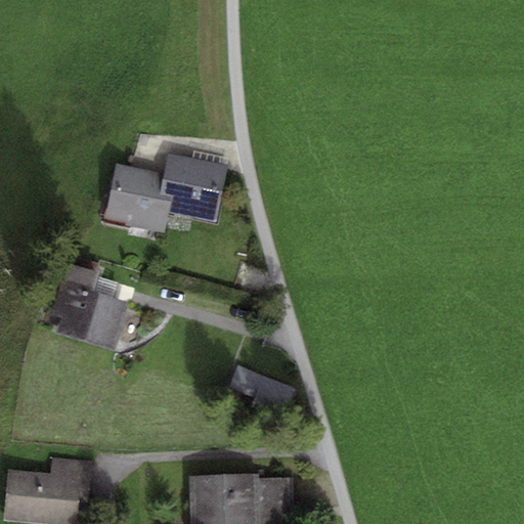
[(227,167),(169,155),(165,174),(161,194),(174,197),(170,215),(216,224),(227,167)]
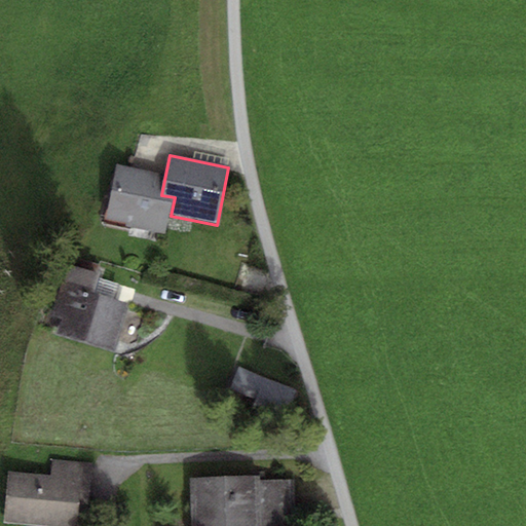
[(159,173),(116,164),(106,219),(127,224),(126,227),(166,235),(171,216),(175,197),(161,195),(165,175),(159,173)]
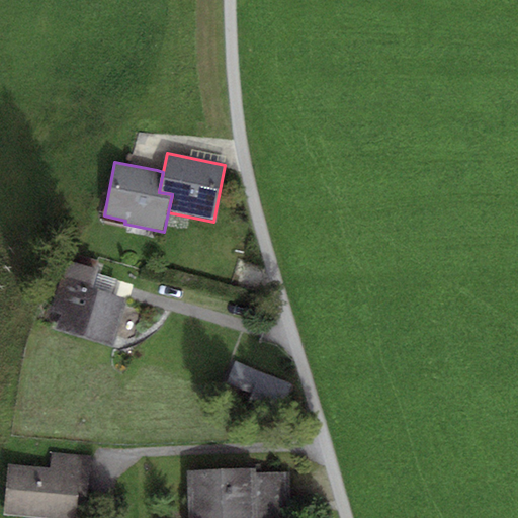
[(98,270),(66,260),(50,312),(60,315),(56,330),(112,347),(127,298),(113,294),(93,287),(97,273),(98,270)]
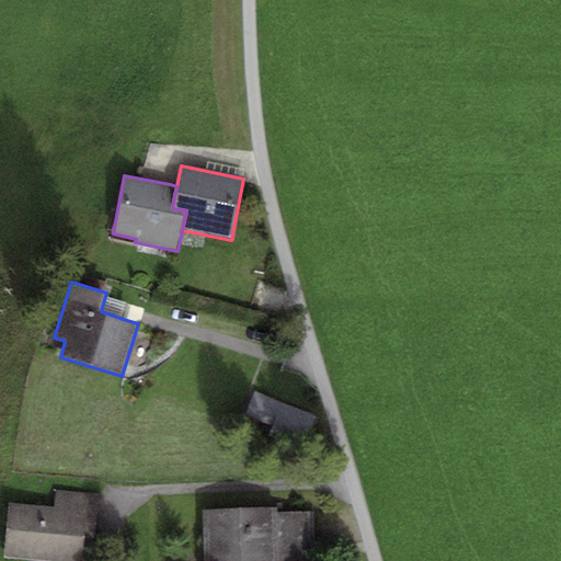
[(105,296),(101,311),(123,319),(128,302),(105,296)]
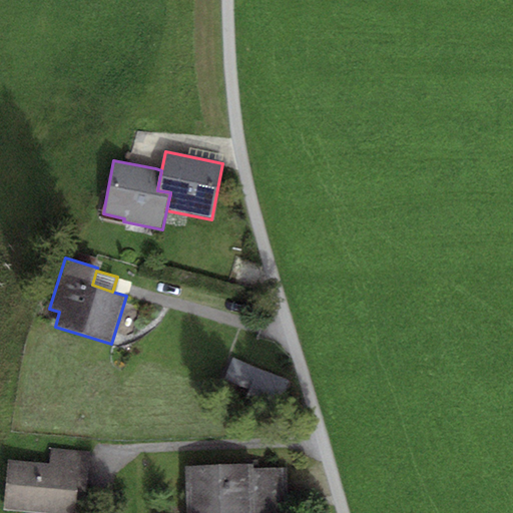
[(292,381),(233,358),(225,378),(252,389),(249,397),(281,409),(292,381)]
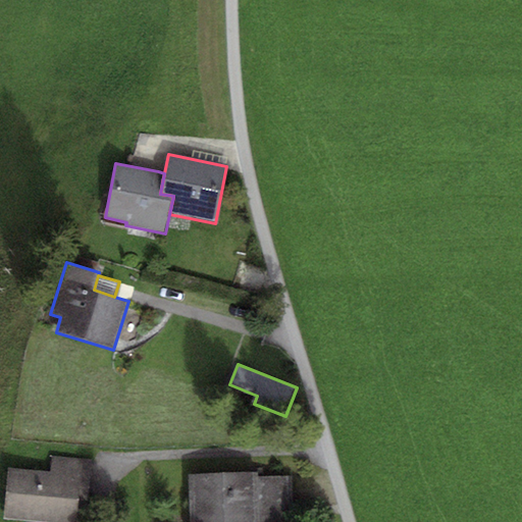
[(50,471),(9,468),(4,518),(55,521),(76,521),(80,501),(89,501),(93,459),(52,456),(50,471)]
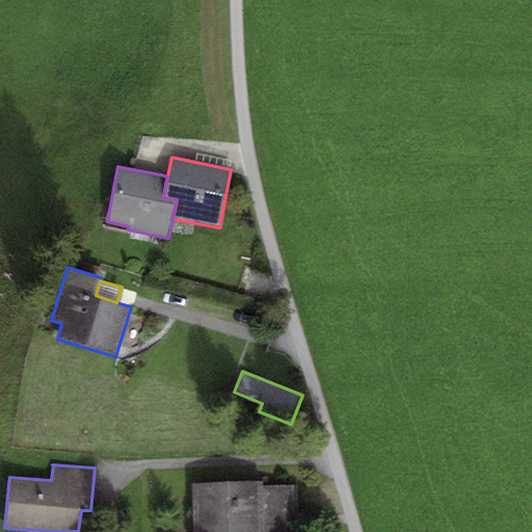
[(262,481),(190,483),(191,531),(295,531),(294,485),(262,486),(262,481)]
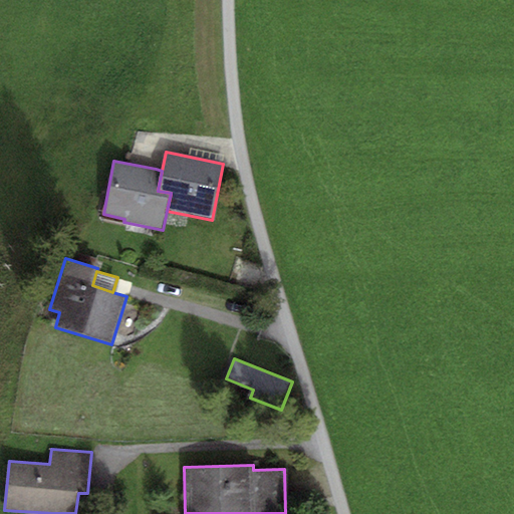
All buildings are outlined.
